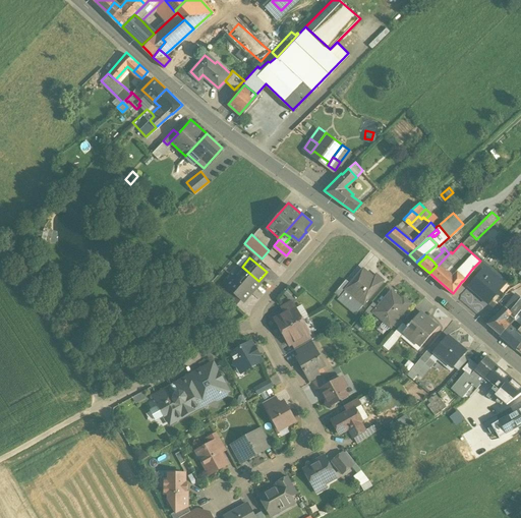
[(480,261),(473,268),(478,272),(485,264),(481,260),(480,261)]
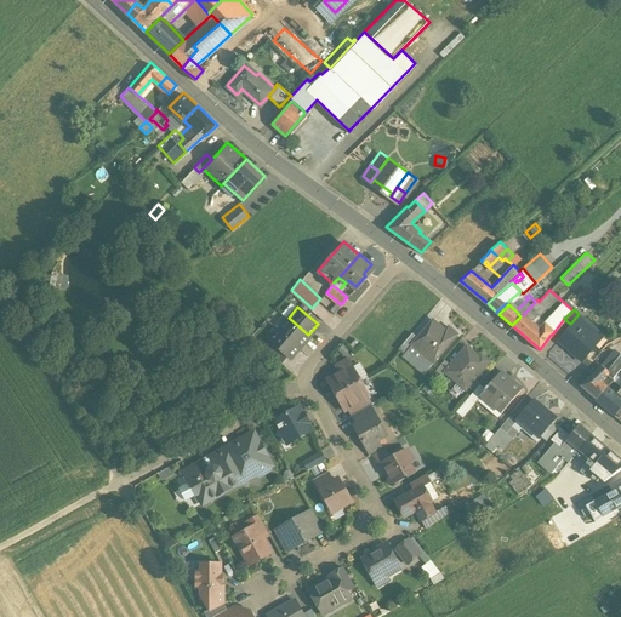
[(570,324),(558,338),(581,360),(596,344),(592,341),(599,332),(579,314),(570,324)]
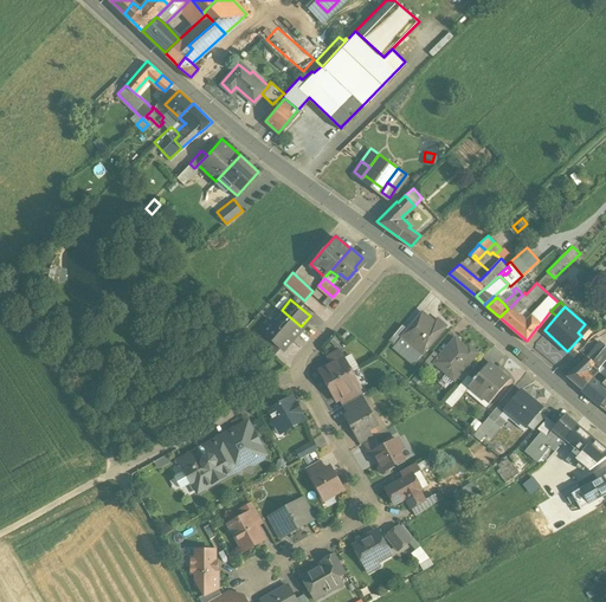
[(301,327),(282,310),(272,319),(291,337),(301,327)]
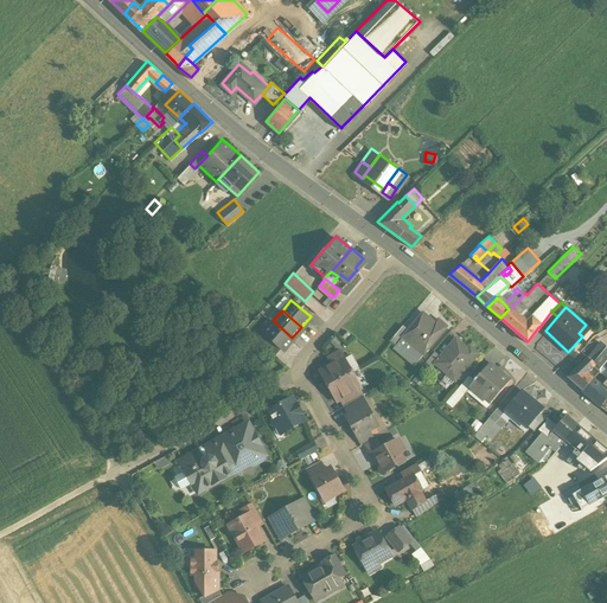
[(435,321),(422,310),(408,328),(402,335),(417,348),(420,346),(426,350),(447,325),(438,318),(435,321)]
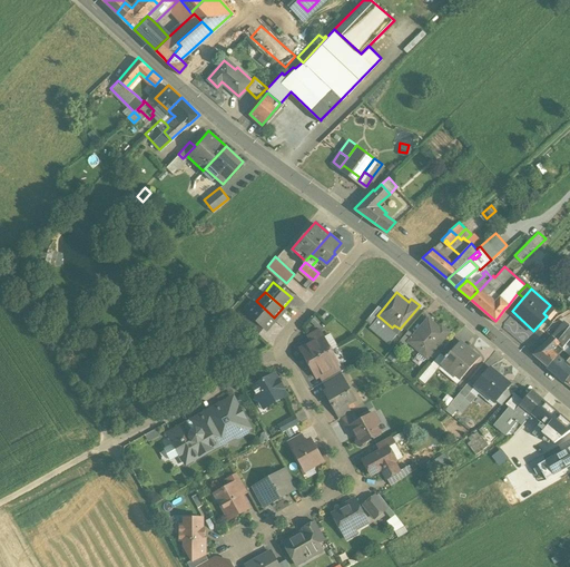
[(274,318),(256,301),(247,311),(249,313),(263,325),(266,328),(274,318)]
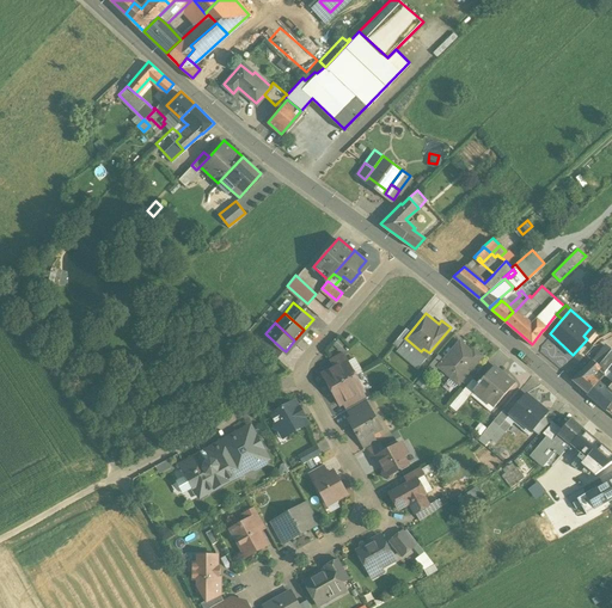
[(405,326),(396,338),(402,343),(405,338),(411,331),(405,326)]
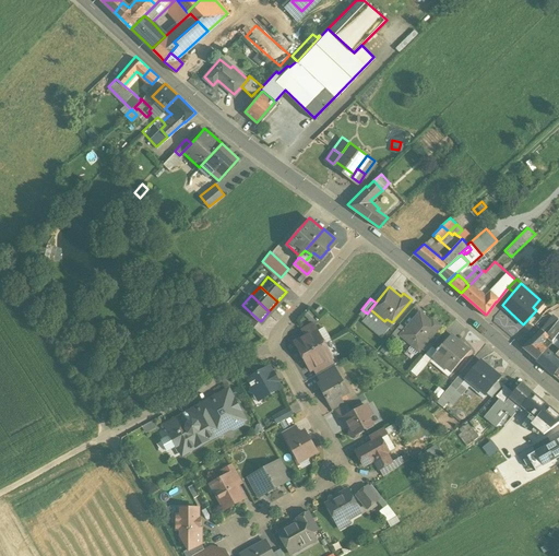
[(320,304),(314,309),(320,312),(324,307),(320,304)]
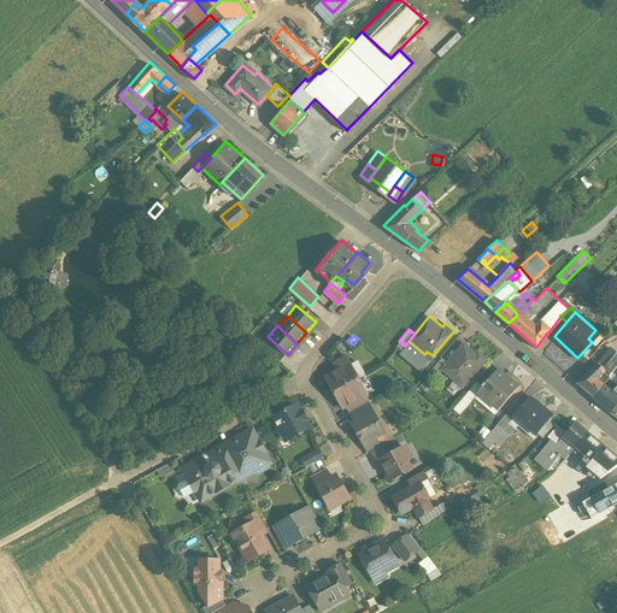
[(285,352),(270,339),(264,345),(278,359),(285,352)]
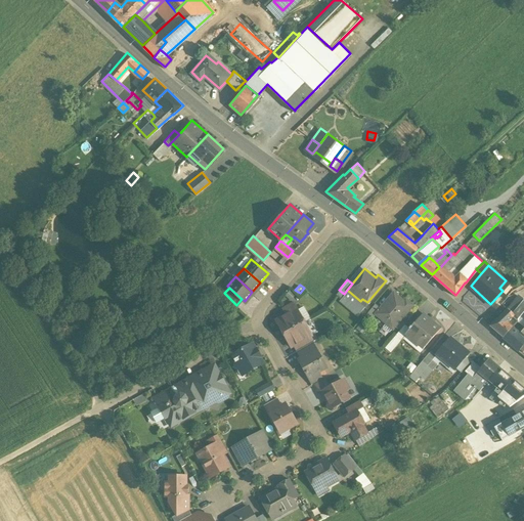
[(360,301),(347,290),(344,294),(341,298),(340,299),(357,314),(367,302),(362,299),(360,301)]
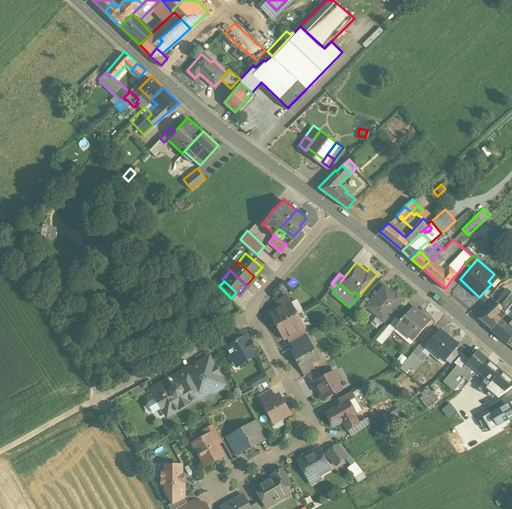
[(394,292),(384,284),(371,300),(366,305),(367,306),(376,314),(379,312),(385,318),(404,297),(396,290),(394,292)]
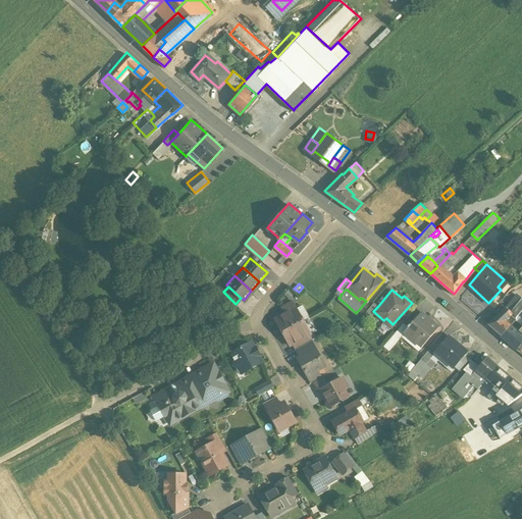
[(521,297),(516,293),(506,307),(512,312),(511,314),(515,318),(518,314),(521,308),(521,297)]
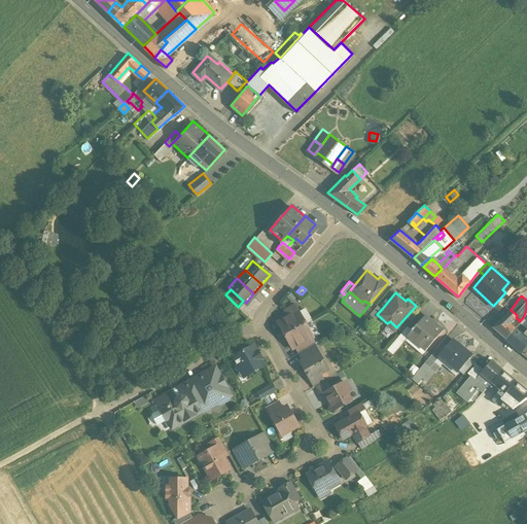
[(300,309),(295,303),(285,309),(288,315),(296,310),(297,311),(300,309)]
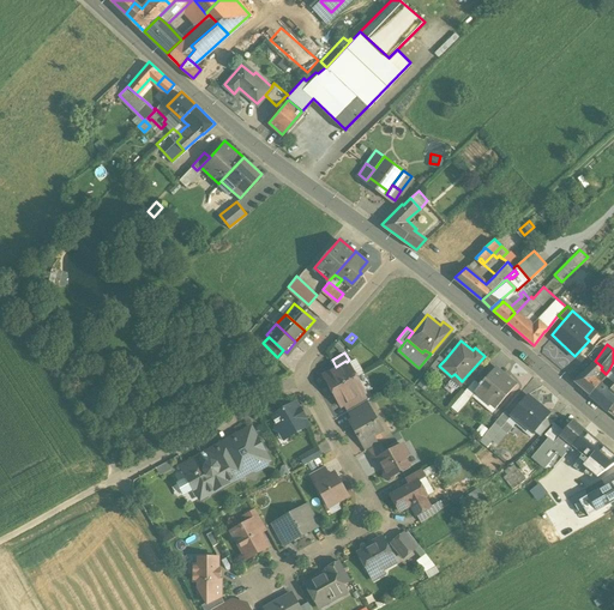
[(439,355),(429,367),(435,372),(440,367),(439,366),(445,360),(439,355)]
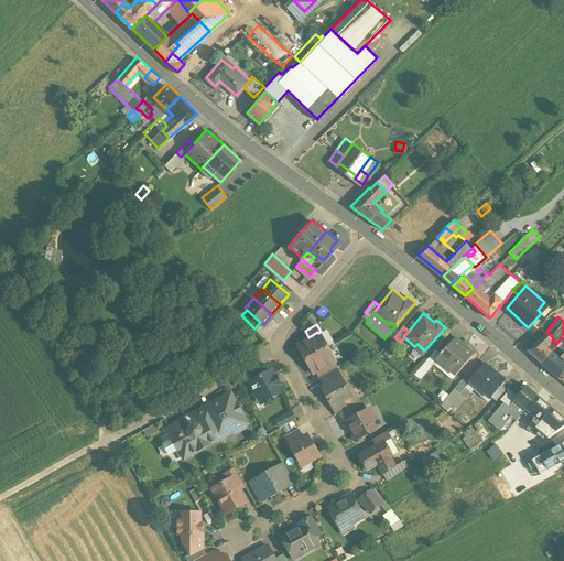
[(545,331),(528,349),(541,362),(550,352),(551,351),(545,345),(552,340),(553,337),(546,332),(545,331)]
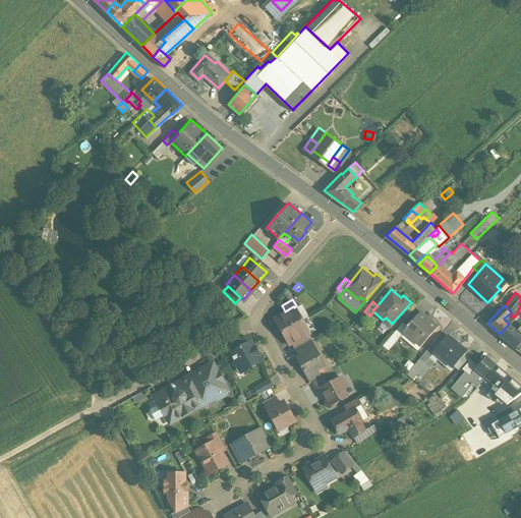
[(285,311),(275,317),(282,330),(300,320),(300,318),(300,315),(299,312),(296,311),(294,307),(293,306),(285,311)]
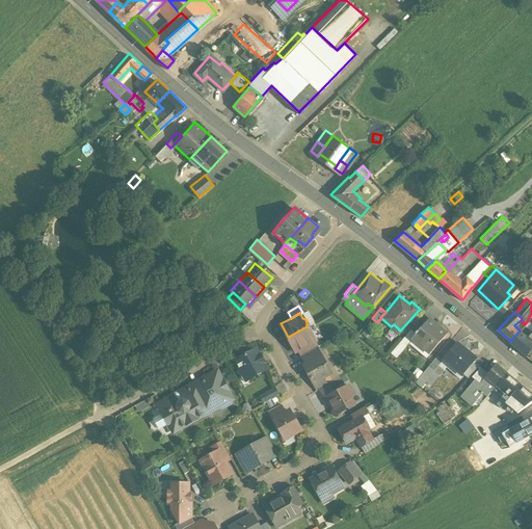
[(447,332),(429,317),(416,333),(411,337),(413,338),(424,347),(425,345),(431,350),(447,332)]
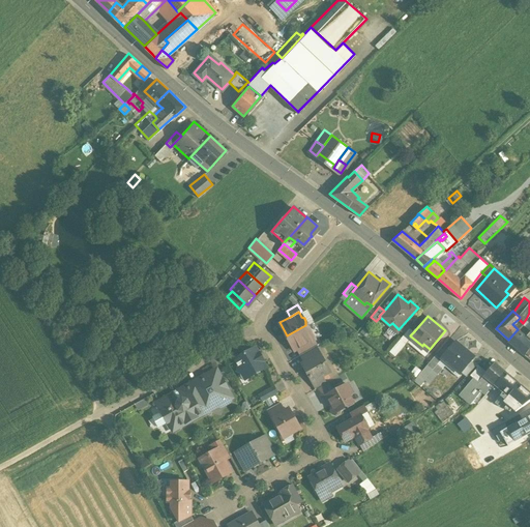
[(305,325),(287,335),(294,349),(297,348),(314,339),(311,332),(312,330),(310,327),(306,326),(305,325)]
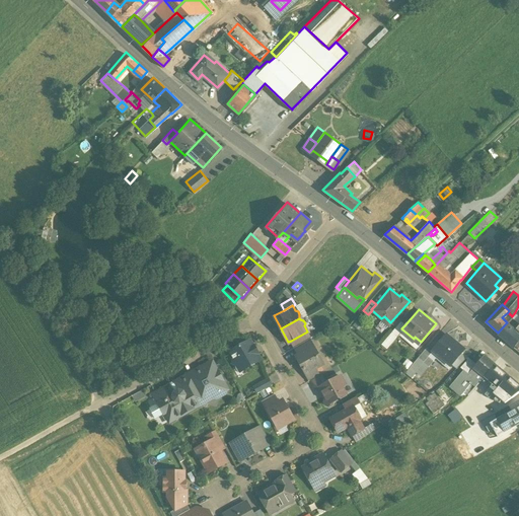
[(400,319),(377,348),(382,353),(402,329),(401,328),(405,324),(400,319)]
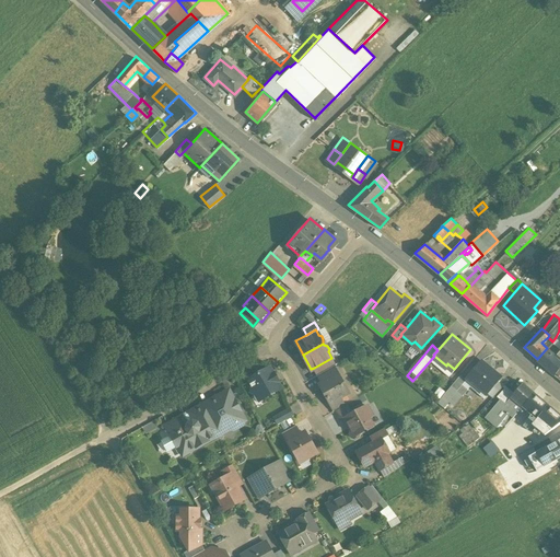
[(537,359),(537,360),(553,374),(555,373),(559,366),(559,357),(557,354),(553,358),(551,356),(552,355),(550,352),(546,349),(537,359)]
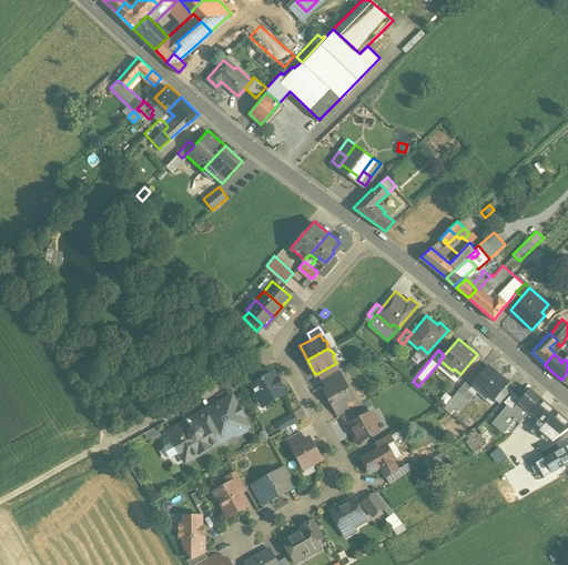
[(336,363),(318,373),(322,379),(338,370),(340,369),(336,363)]
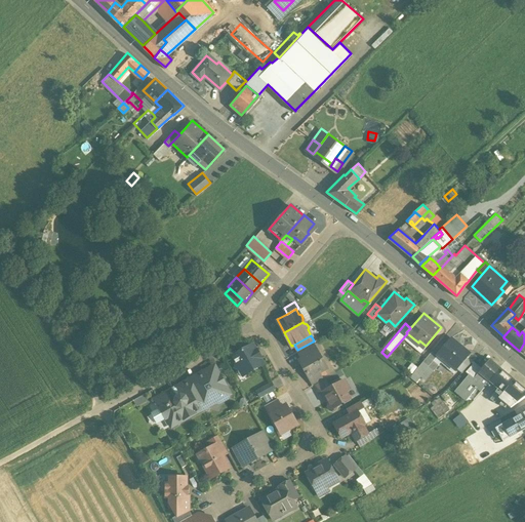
[(470,352),(451,336),(438,352),(454,366),(460,359),(462,361),(470,352)]
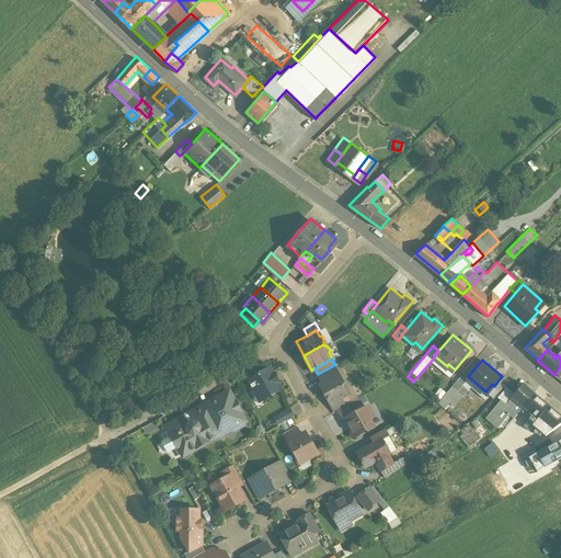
[(334,365),(318,374),(322,382),(340,373),(334,365)]
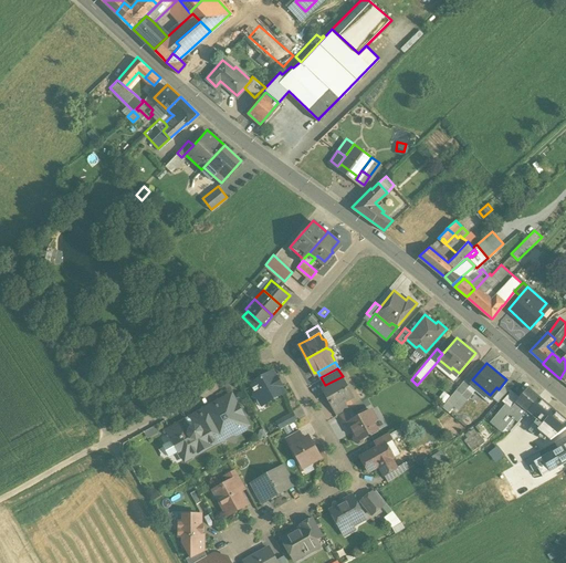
[(275,377),(272,371),(251,382),(255,389),(254,395),(266,398),(268,400),(283,392),(280,385),(281,385),(276,376),(275,377)]
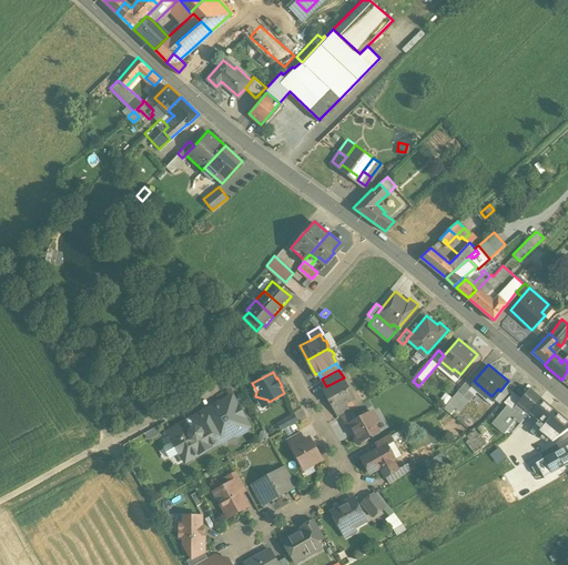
[(326,386),(324,389),(334,407),(345,402),(352,399),(346,390),(350,387),(344,377),(326,386)]
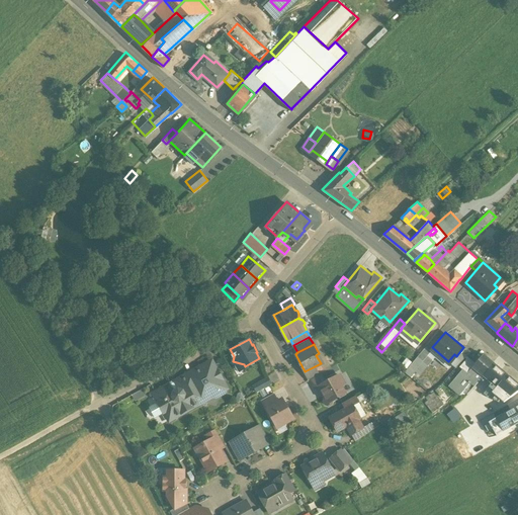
[(463,347),(456,356),(461,360),(470,350),(464,345),(463,347)]
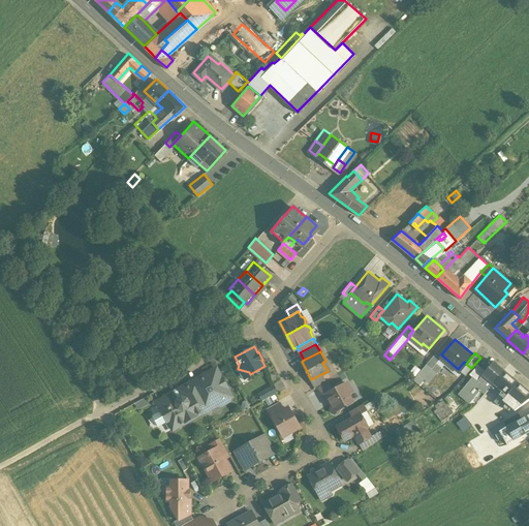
[(434,353),(412,378),(418,383),(424,378),(429,382),(445,362),(434,353)]
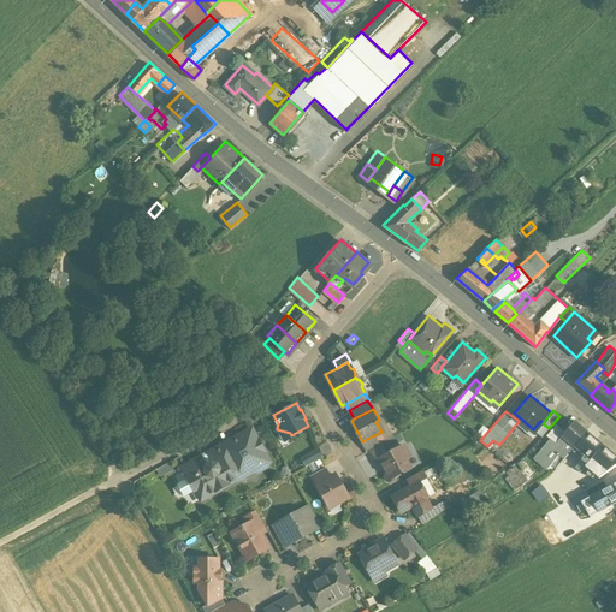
[(566,431),(560,438),(564,443),(567,439),(574,445),(587,431),(574,420),(566,431)]
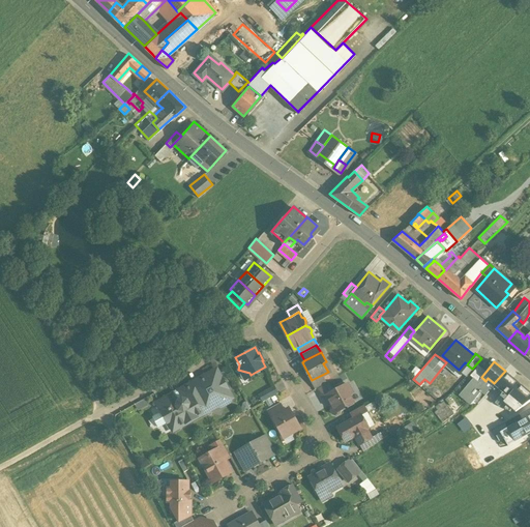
[(478,364),(470,374),(473,377),(478,381),(481,377),(487,371),(478,364)]
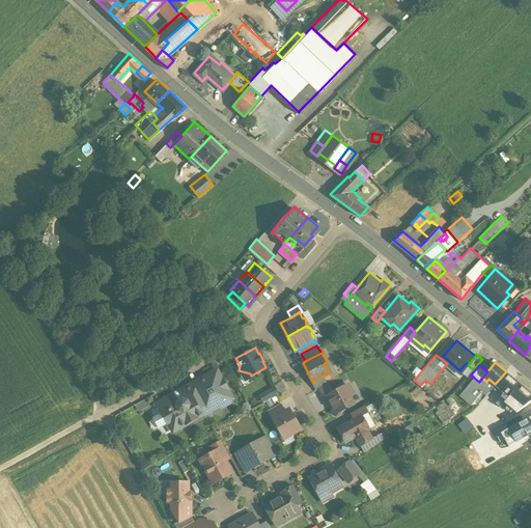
[(215,369),(179,389),(178,392),(174,394),(172,393),(159,401),(158,404),(162,411),(161,412),(161,414),(165,421),(167,421),(168,421),(172,428),(175,429),(206,412),(210,412),(211,410),(231,397),(232,395),(229,389),(229,388),(227,387),(227,385),(226,382),(224,380),(221,378),(222,376),(221,374),(218,369),(215,369)]
